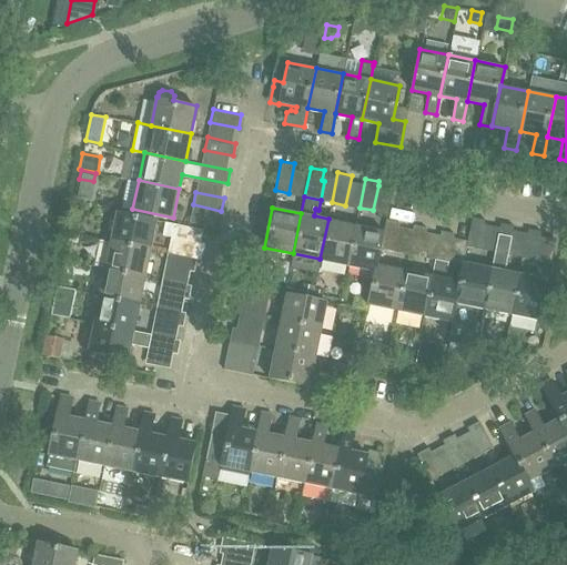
[(110,239),(151,246),(157,219),(117,210),(110,239)]
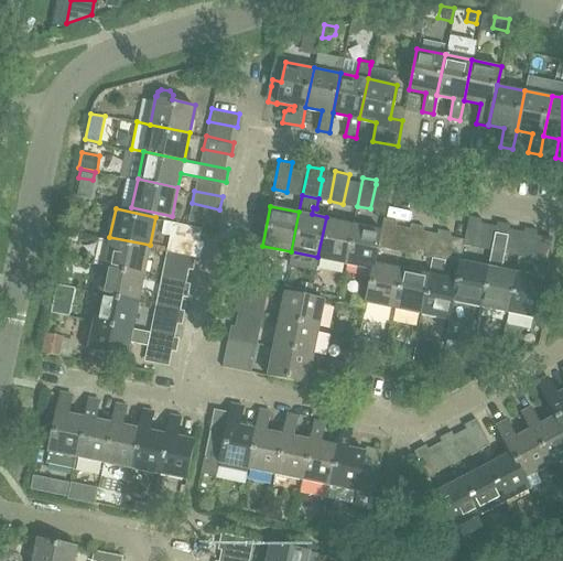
[(482,217),(469,215),(463,244),(476,246),(482,217)]
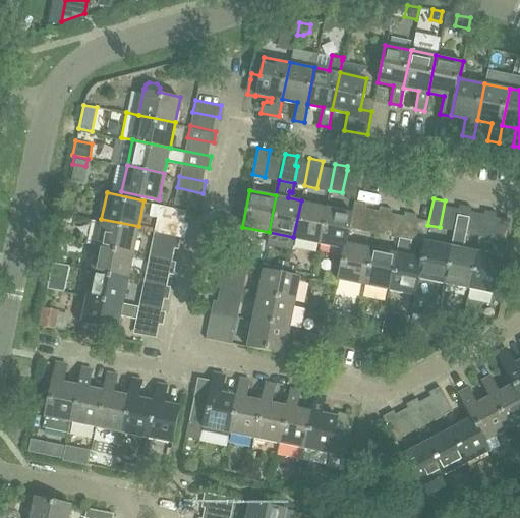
[(301,200),(293,237),(319,242),(327,206),(301,200)]
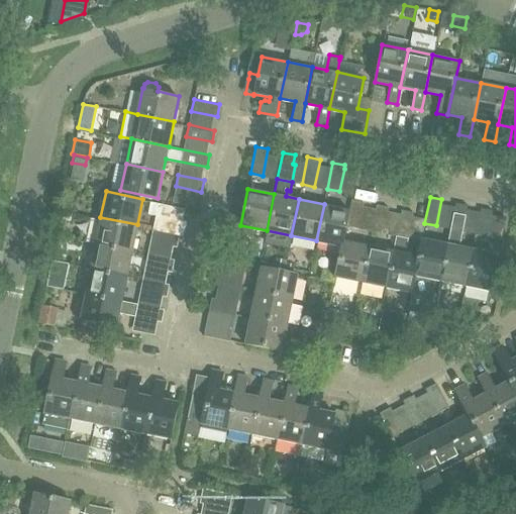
[(357,228),(363,205),(364,201),(351,199),(349,209),(346,225),(357,228)]
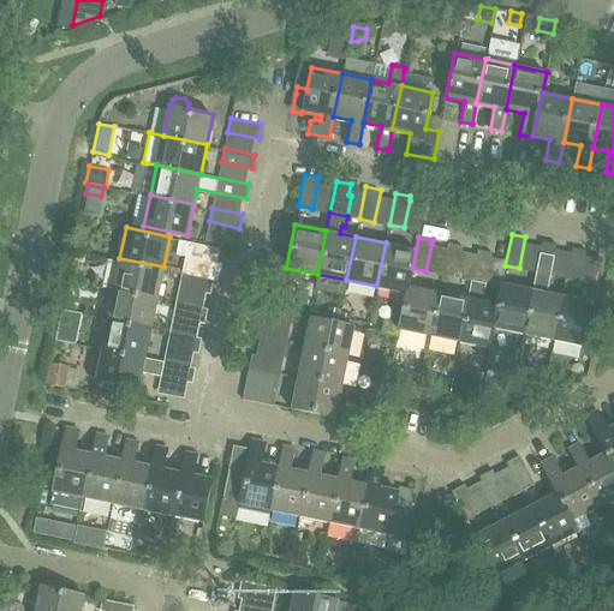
[(185,255),(216,261),(219,246),(178,238),(176,252),(185,255)]
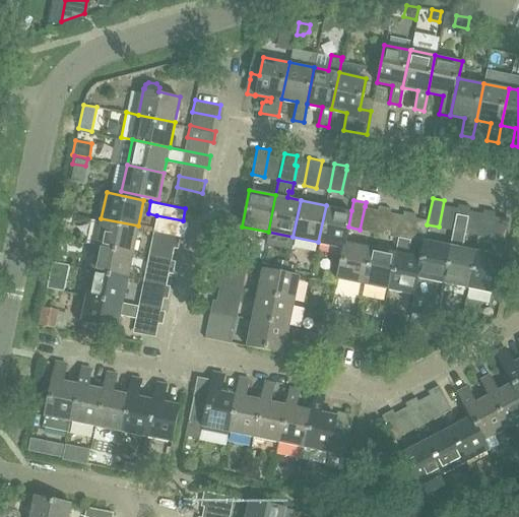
[(465,232),(469,209),(470,206),(458,203),(453,230),(465,232)]
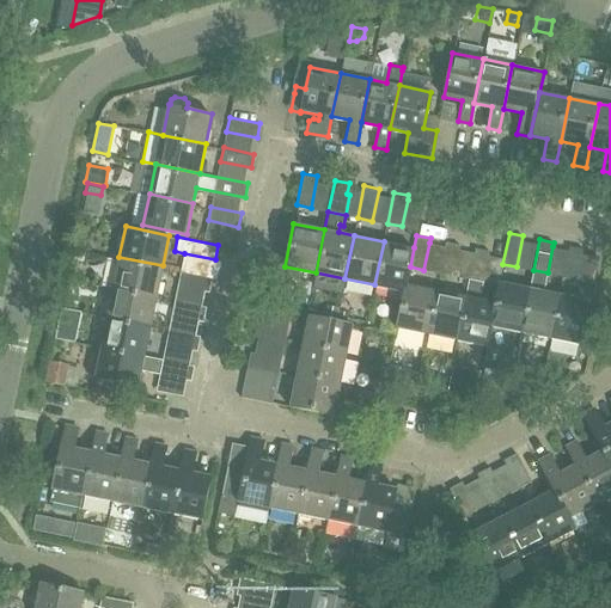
[(407,284),(410,266),(414,247),(384,241),(374,284),(403,290),(405,290),(407,284)]
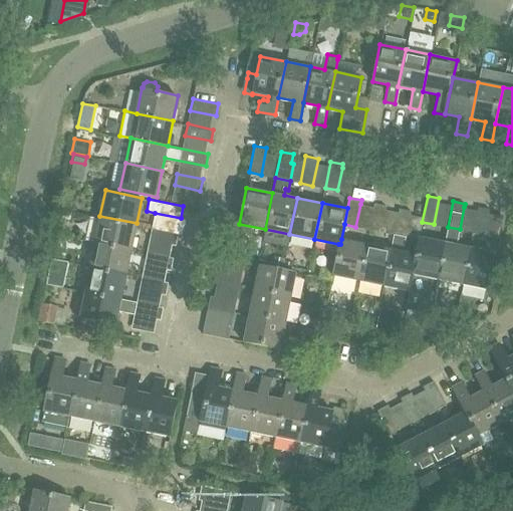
[(368,229),(380,232),(387,206),(374,203),(368,229)]
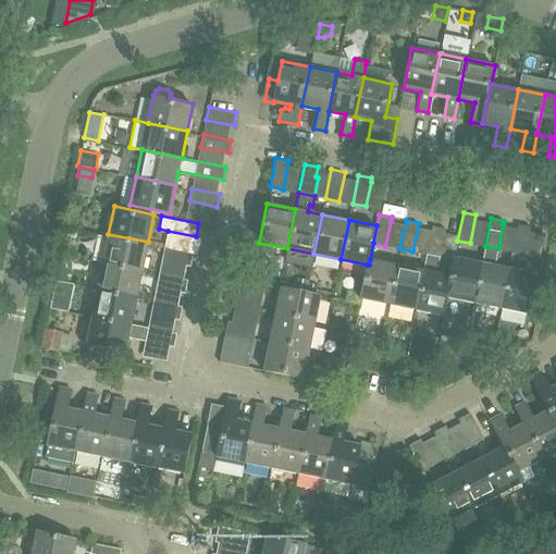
[(513,251),(524,254),(530,226),(518,223),(513,251)]
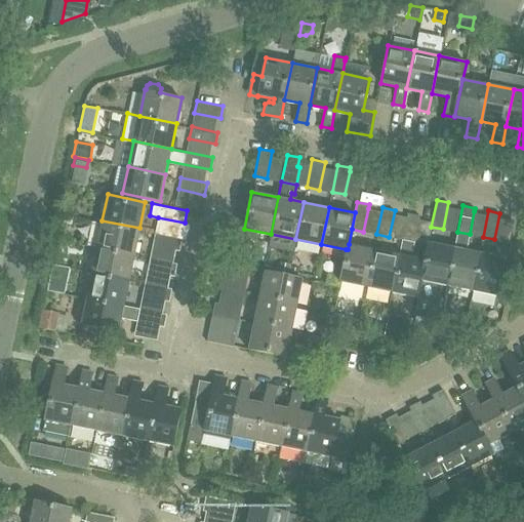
[(417,296),(421,279),(420,279),(425,259),(424,259),(411,256),(414,242),(419,214),(407,212),(402,239),(399,254),(391,291),(417,296)]
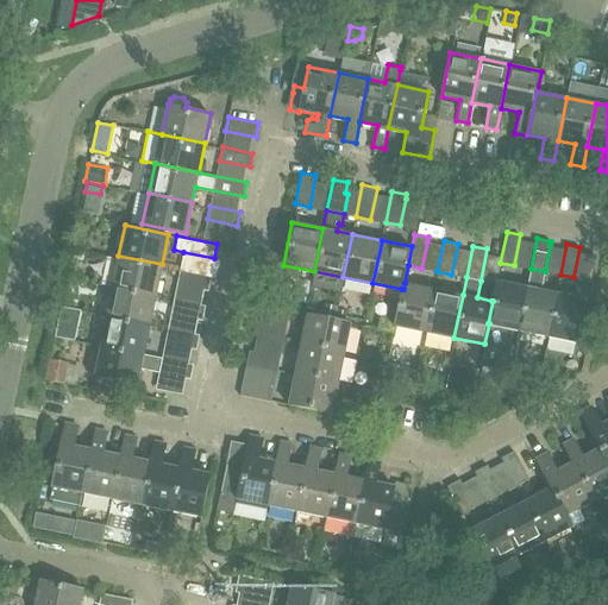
[(75,247),(73,256),(82,258),(85,250),(75,247)]
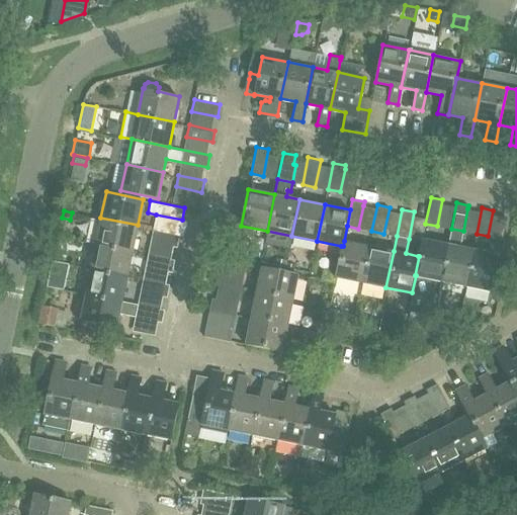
[(133,250),(138,225),(100,218),(95,242),(133,250)]
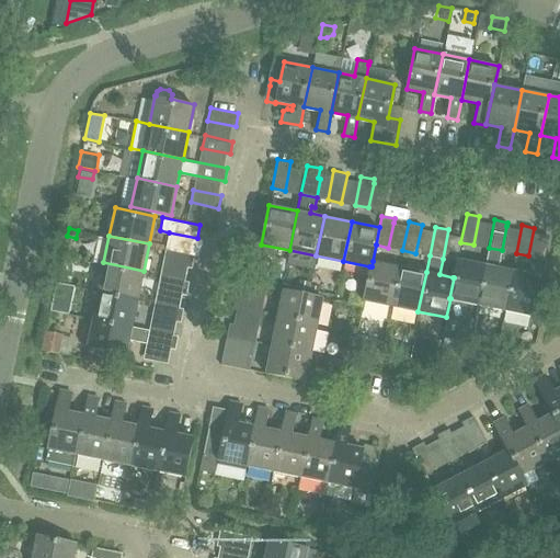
[(194,252),(166,247),(163,260),(192,265),(194,252)]
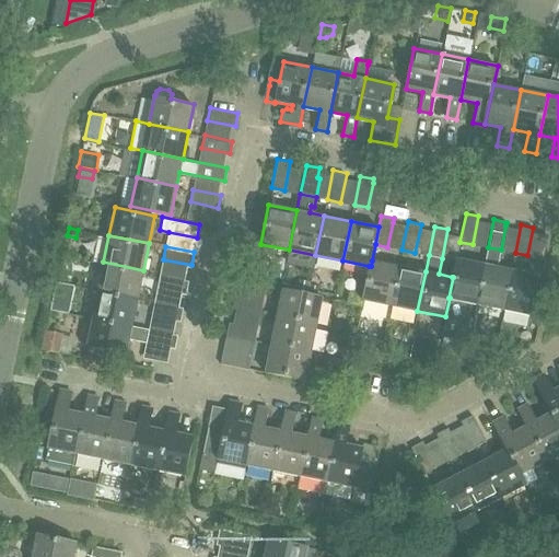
[(476,303),(503,309),(512,269),(497,266),(501,250),(488,247),(485,264),(476,303)]
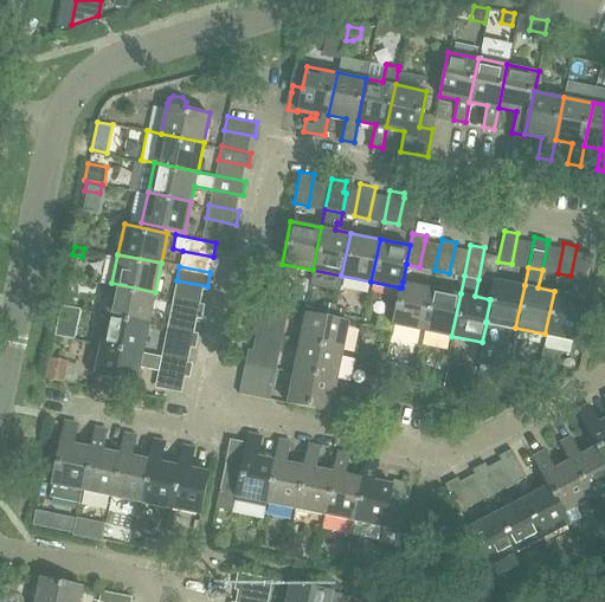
[(494,278),(489,299),(490,299),(486,322),(487,322),(515,328),(525,285),(494,278)]
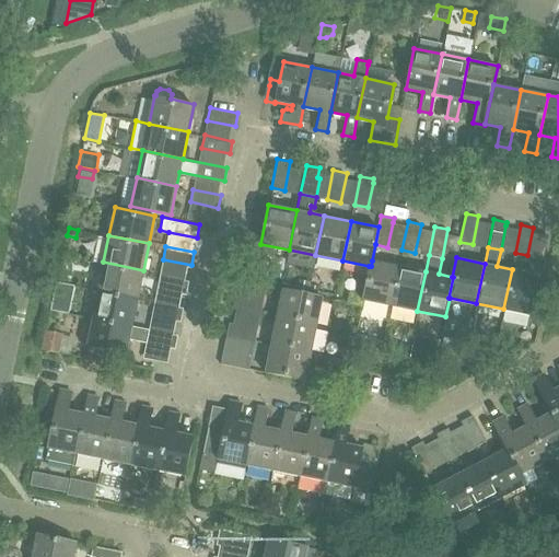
[(371,266),(369,266),(362,299),(389,305),(398,266),(372,260),(371,266)]
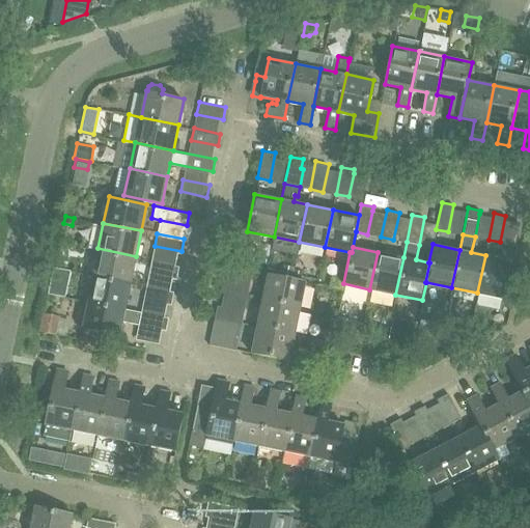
[(130,282),(136,256),(98,248),(92,275),(130,282)]
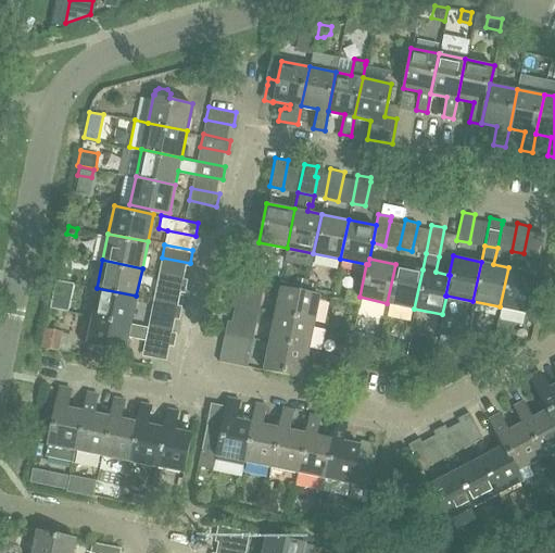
[(387,303),(414,309),(423,269),(395,264),(387,303)]
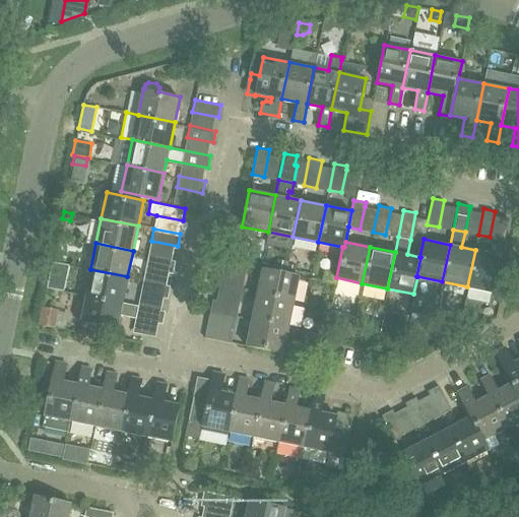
[(502,255),(475,250),(467,286),(494,292),(502,255)]
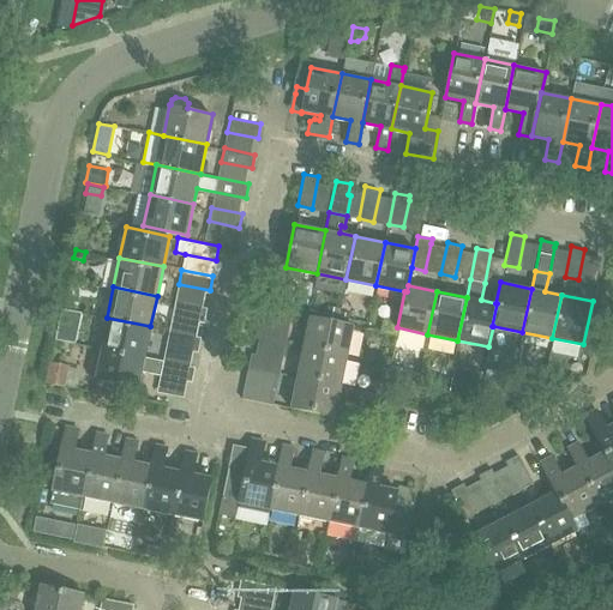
[(173,314),(199,319),(203,320),(206,306),(175,300),(173,314)]
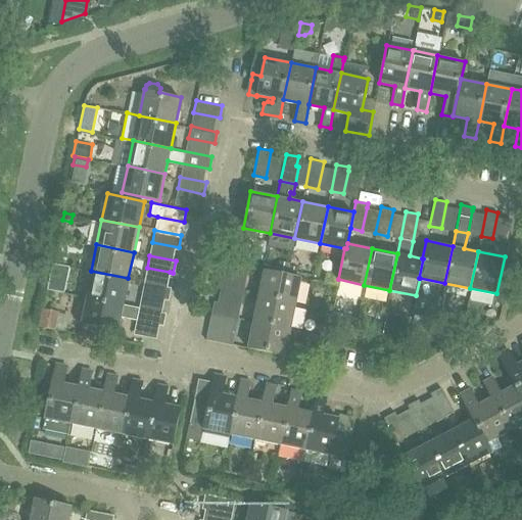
[(280,256),(278,265),(288,267),(289,258),(280,256)]
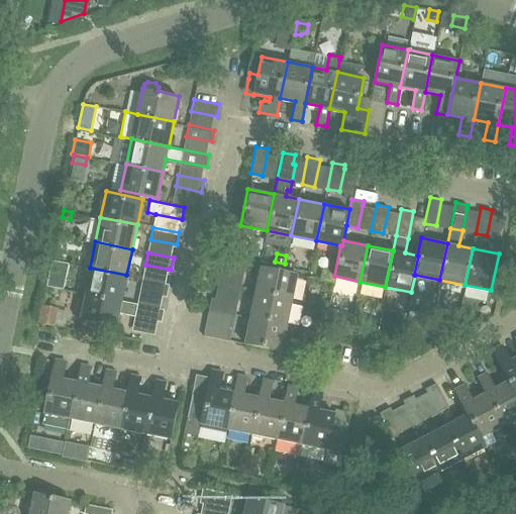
[(261,266),(254,292),(292,300),(297,274),(261,266)]
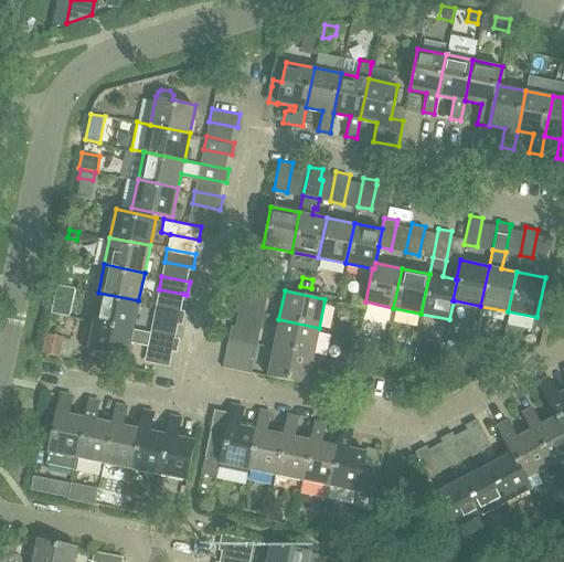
[(138,300),(98,293),(93,319),(132,328),(138,300)]
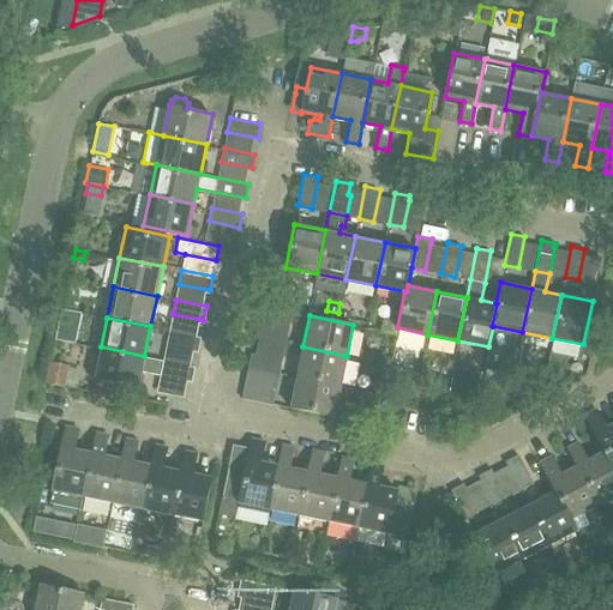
[(288,327),(260,322),(257,321),(253,337),(284,343),(288,327)]
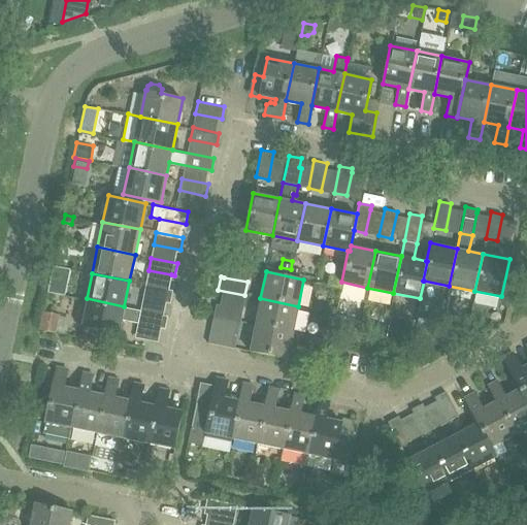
[(145,284),(142,295),(169,301),(172,289),(145,284)]
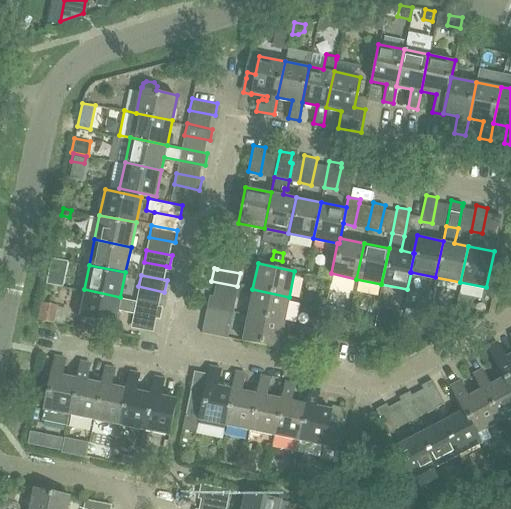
[(84,289),(79,314),(115,322),(118,308),(160,316),(162,305),(136,300),(120,297),(84,289)]
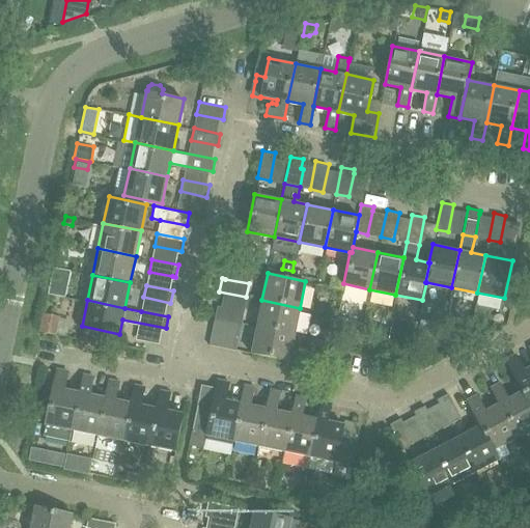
[(295,332),(300,308),(261,300),(257,325),(295,332)]
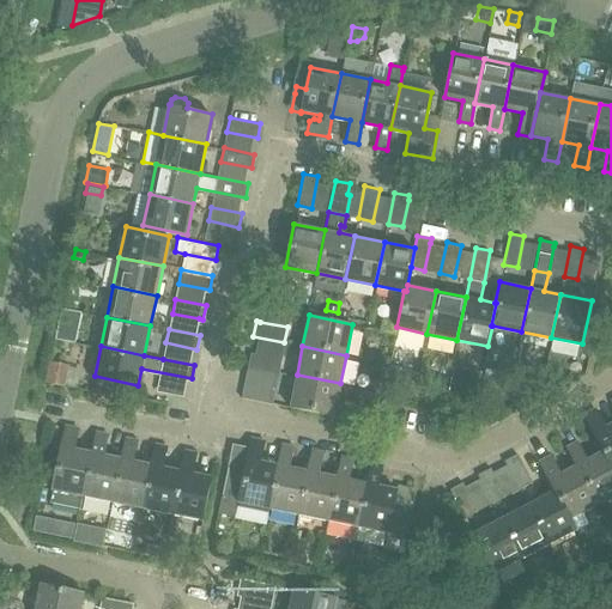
[(248,365),(278,371),(280,357),(250,351),(248,365)]
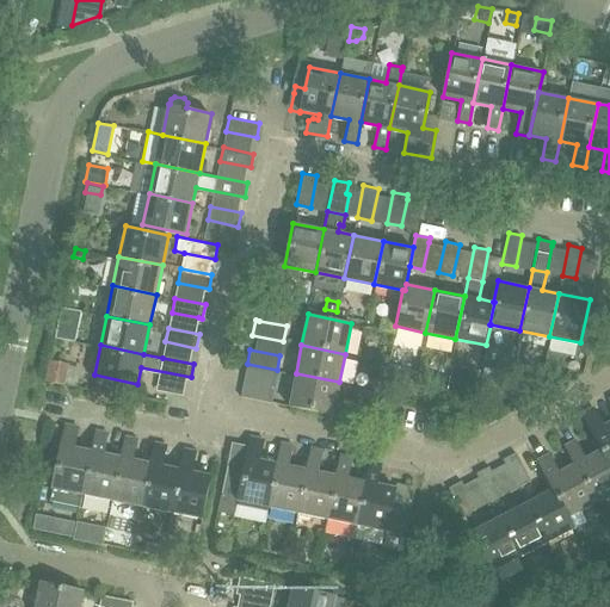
[(377,360),(387,363),(389,354),(380,353),(377,360)]
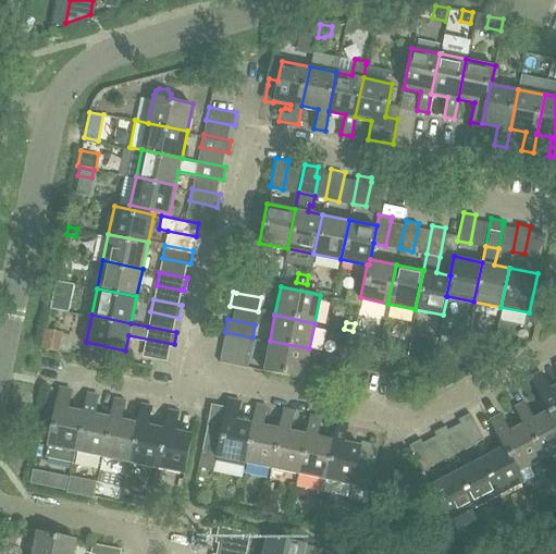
[(60,346),(61,336),(63,328),(49,324),(45,343),(60,346)]
